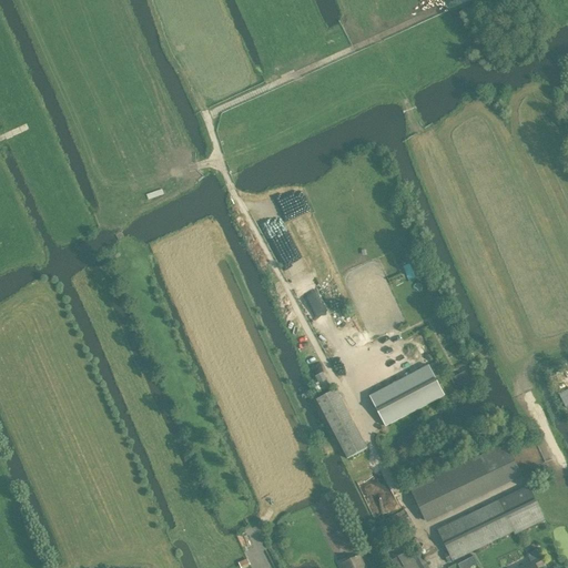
[(371,396),(386,426),(444,396),(428,366),(371,396)]
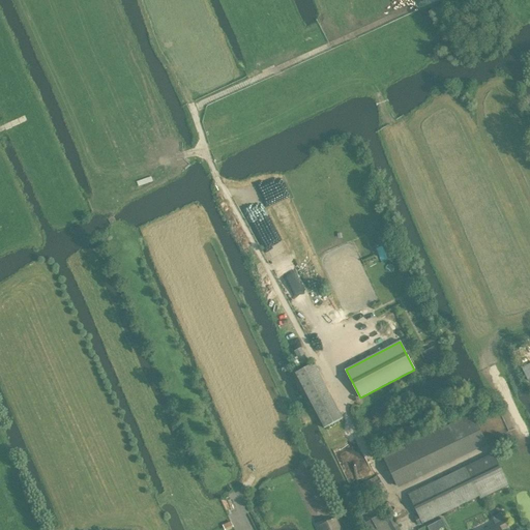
[(429,363),(441,357),(435,346),(423,352),(429,363)]
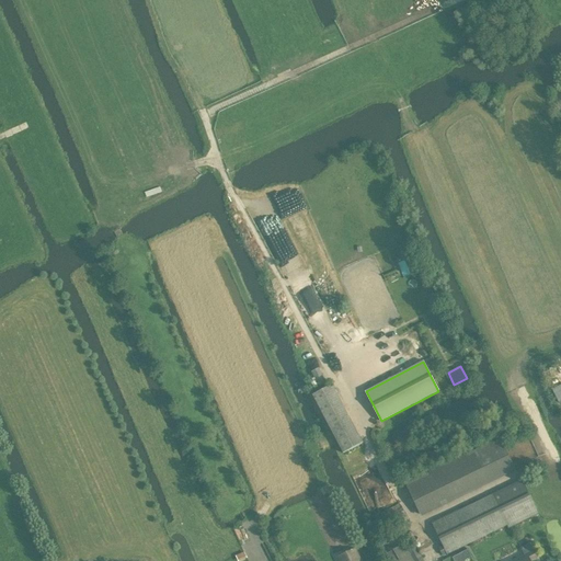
[(319,369),(311,373),(319,388),(327,384),(319,369)]
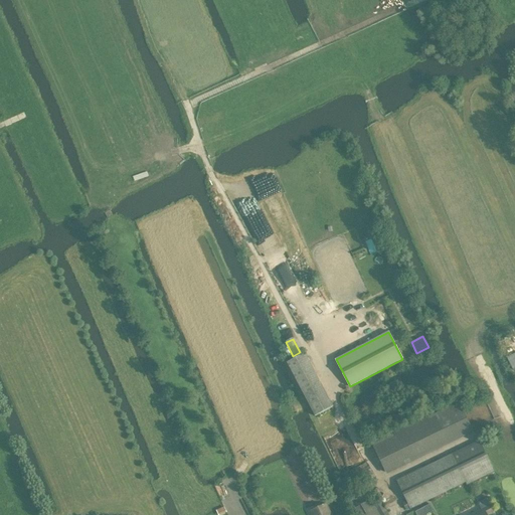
[(331,406),(304,355),(287,364),(314,415),(331,406)]
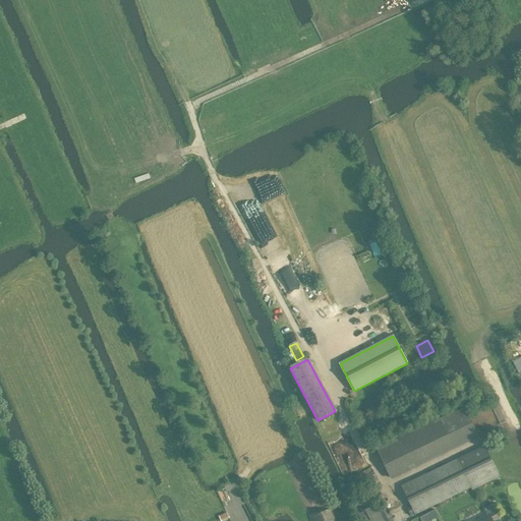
[(464,406),(375,449),(390,478),(478,437),(464,406)]
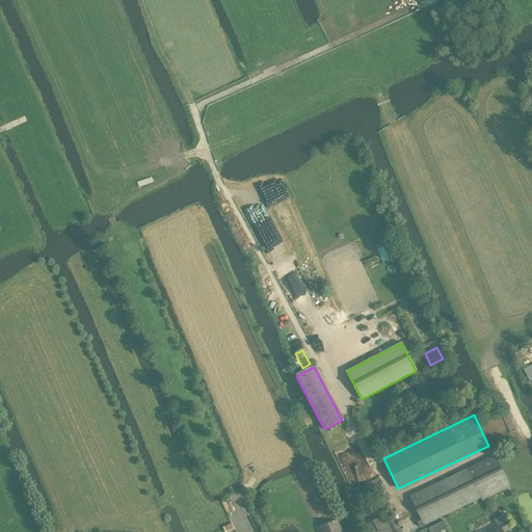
[(496,455),(409,497),(420,517),(416,520),(420,528),(481,498),(483,501),(511,487),(509,484),(498,461),(496,455)]
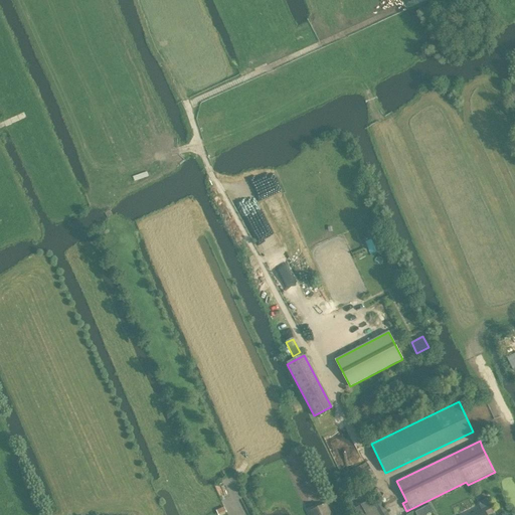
[(300,446),(294,449),(297,455),(303,452),(300,446)]
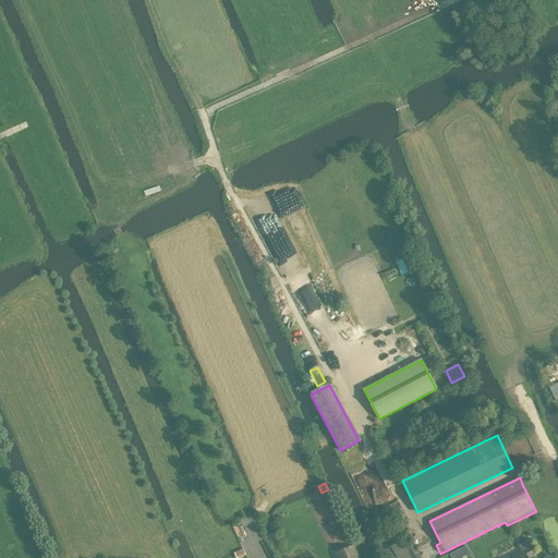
[(387,526),(407,517),(398,501),(379,511),(387,526)]
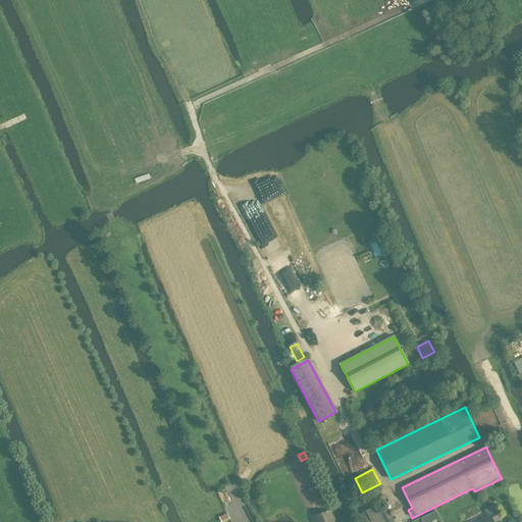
[(360,521),(384,521),(376,507),(358,517),(360,521)]
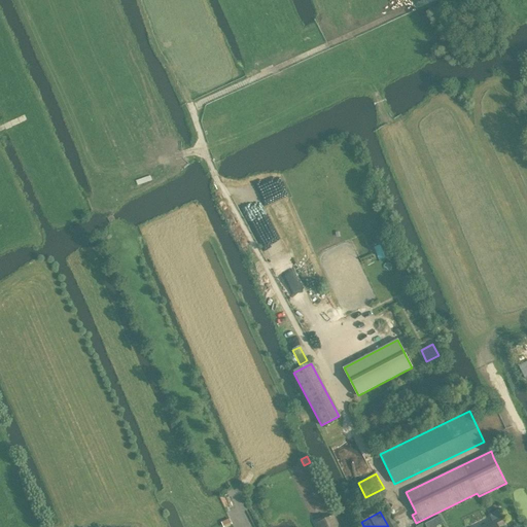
[(501,526),(504,526),(497,513),(491,516),(494,522),(484,526),(501,526)]
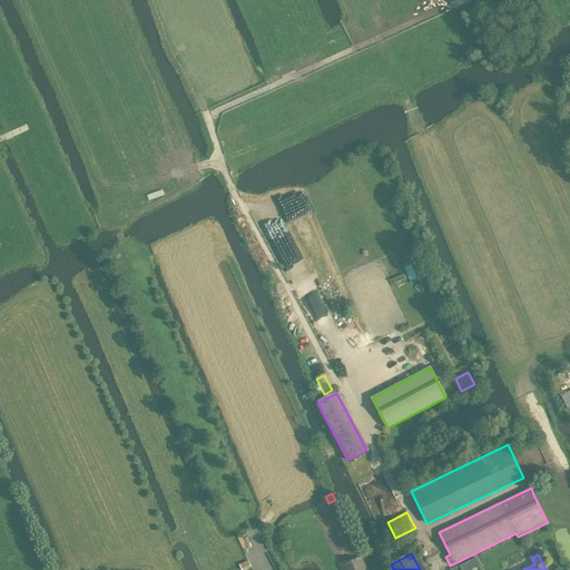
[(343,569),(365,569),(361,558),(342,567),(343,569)]
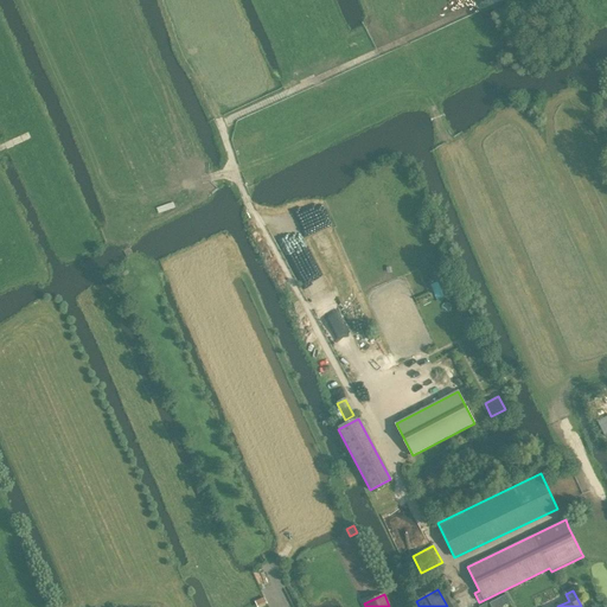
[(506,595),(499,599),(504,606),(510,604),(506,595)]
